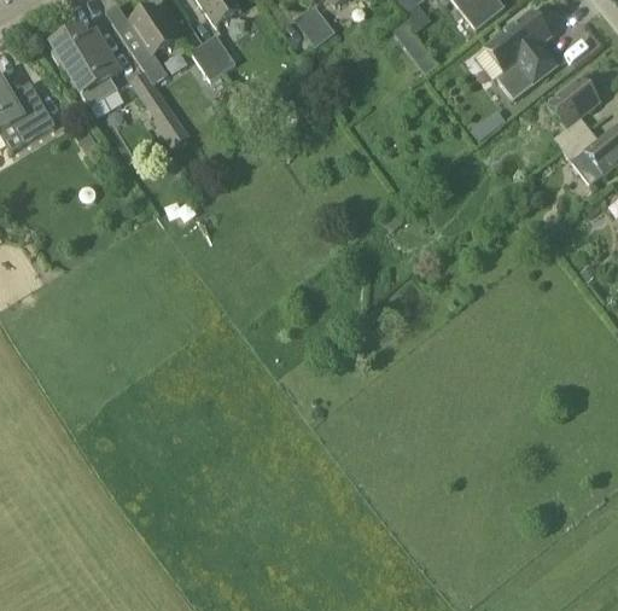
[(198,0),(215,25),(242,7),(237,0),(198,0)]
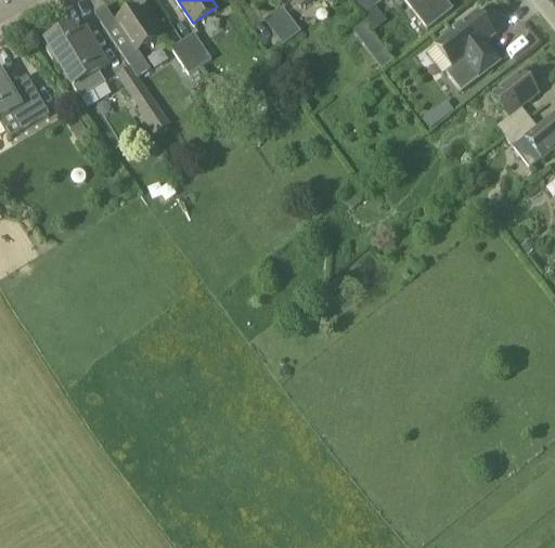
[(352,0),(362,13),(374,4),(371,0),(352,0)]
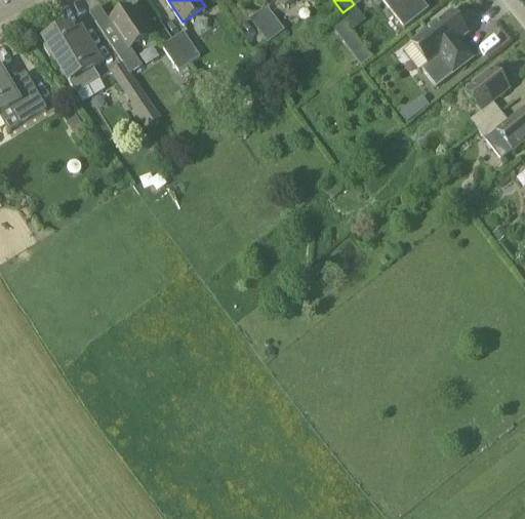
[(396,0),(399,3),(392,9),(404,25),(429,5),(425,0),(396,0)]
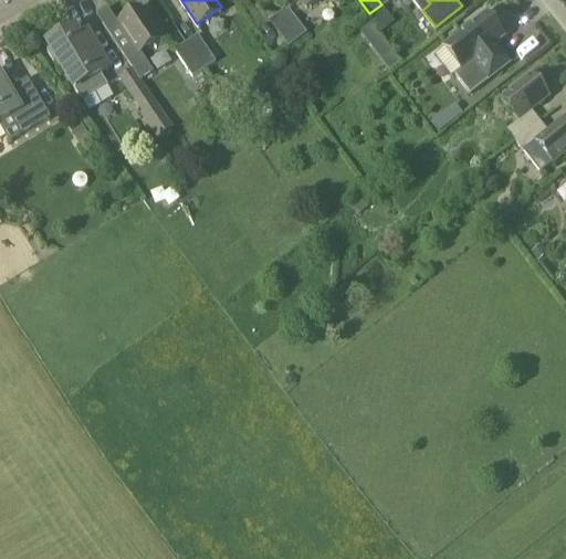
[(119,21),(108,29),(133,65),(140,76),(154,67),(143,50),(164,35),(140,2),(117,18),(119,21)]
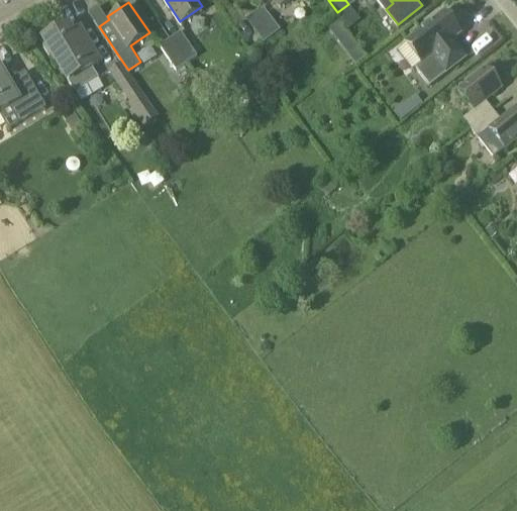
[(263,6),(248,17),(263,37),(278,26),(263,6)]
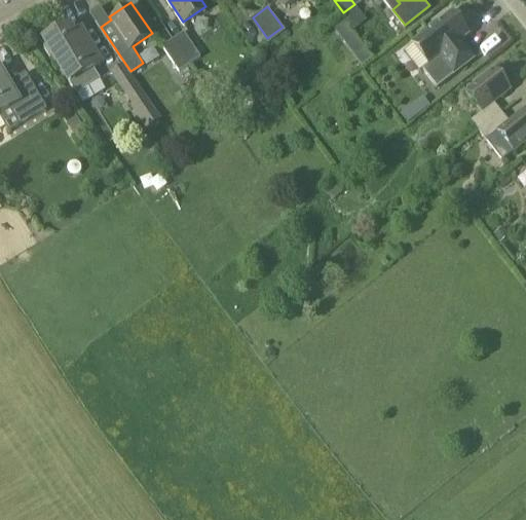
[(437,84),(475,56),(460,38),(468,32),(451,9),(412,39),(428,61),(422,66),(437,84)]
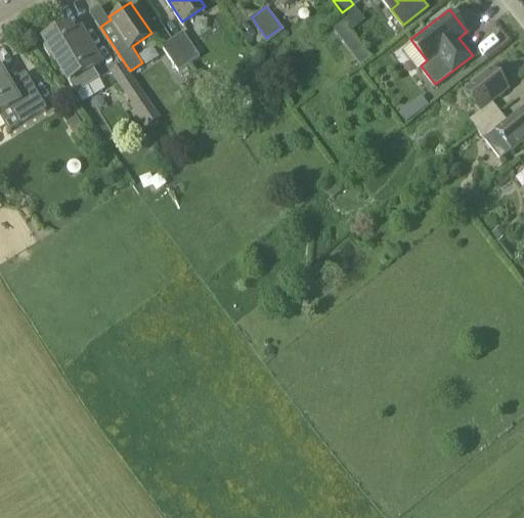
[(331,23),(340,35),(351,27),(341,14),(331,23)]
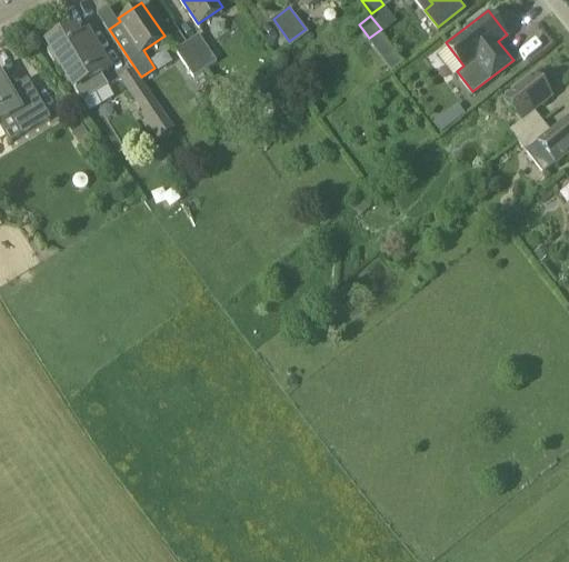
[(82,31),(77,21),(47,39),(50,43),(47,46),(53,57),(57,56),(76,87),(78,86),(85,97),(110,81),(103,70),(112,64),(90,28),(82,31)]
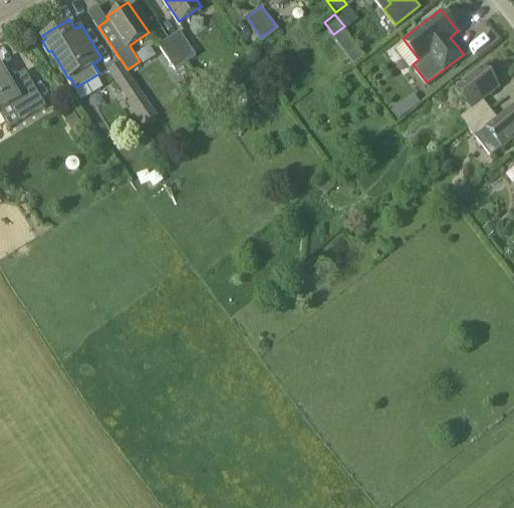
[(180,28),(170,35),(186,59),(196,52),(180,28)]
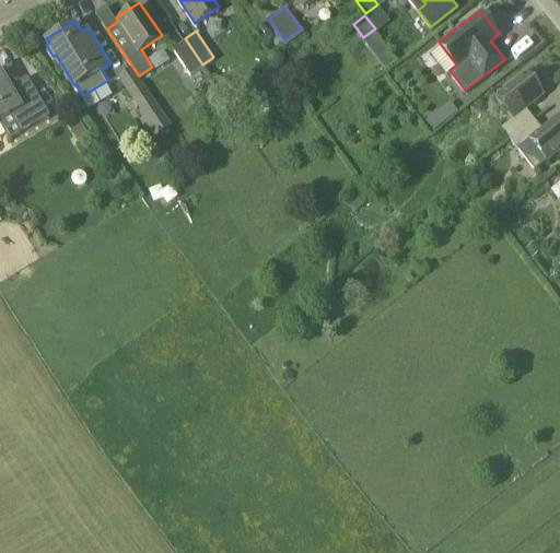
[(185,38),(173,46),(190,72),(202,65),(185,38)]
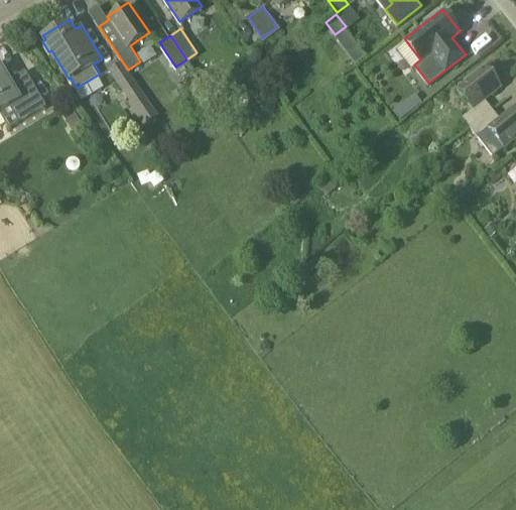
[(121,59),(109,68),(130,100),(143,92),(128,70),(121,59)]
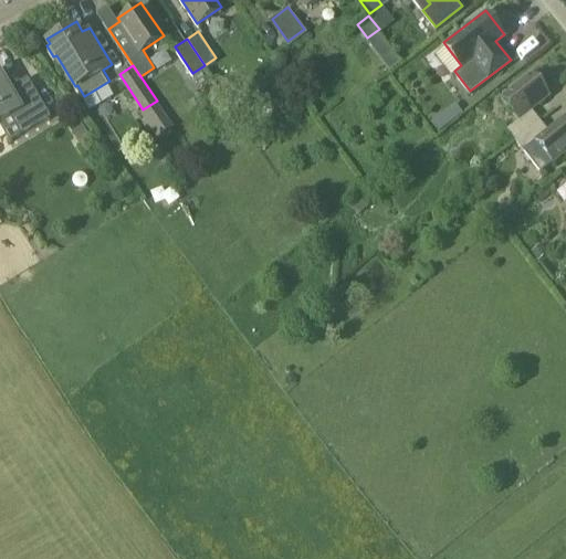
[(0,122),(9,137),(50,112),(33,83),(16,94),(10,84),(0,67),(0,122)]
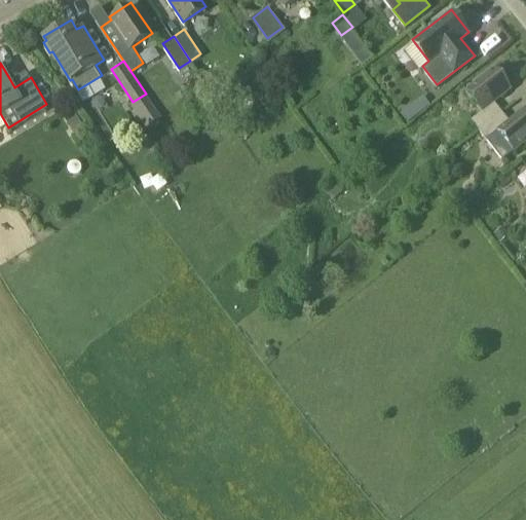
[(494,66),(465,88),(481,108),(471,117),(479,127),(502,109),(494,99),(511,86),(494,66)]
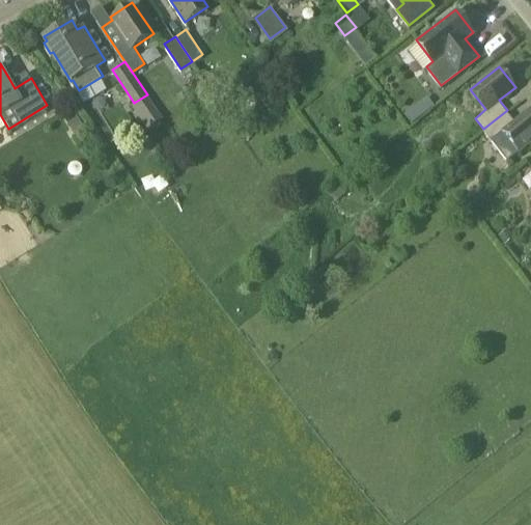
[(427,94),(416,104),(423,113),(435,104),(427,94)]
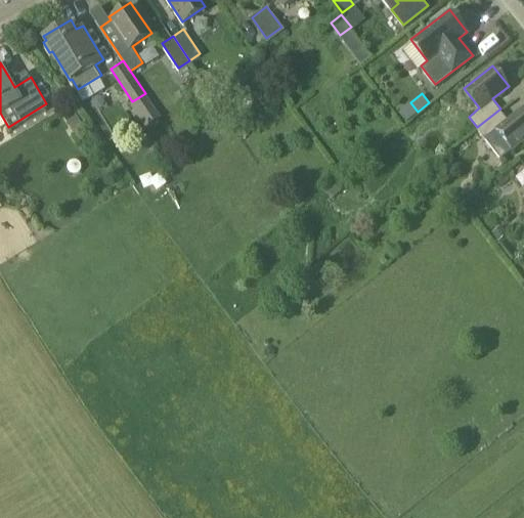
[(73,104),(61,111),(74,131),(85,124),(73,104)]
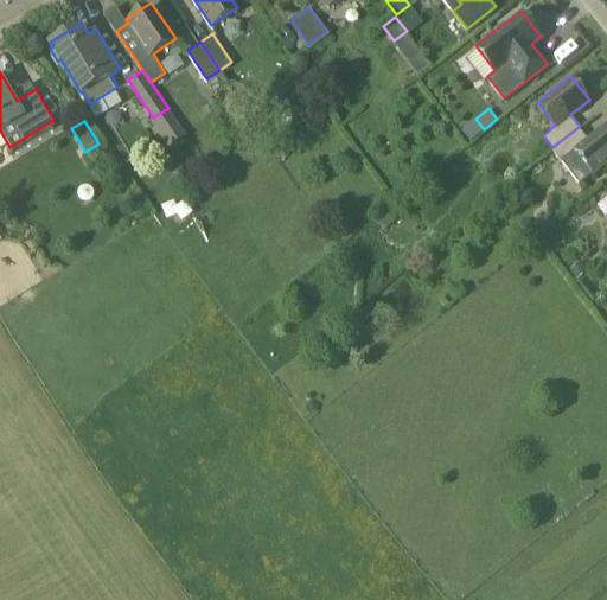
[(580,126),(553,147),(580,182),(606,159),(606,121),(588,136),(580,126)]
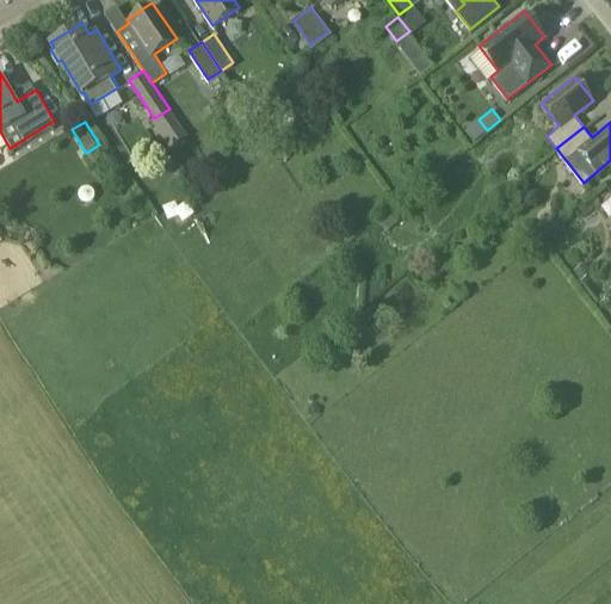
[(520,177),(508,185),(518,197),(529,189),(520,177)]
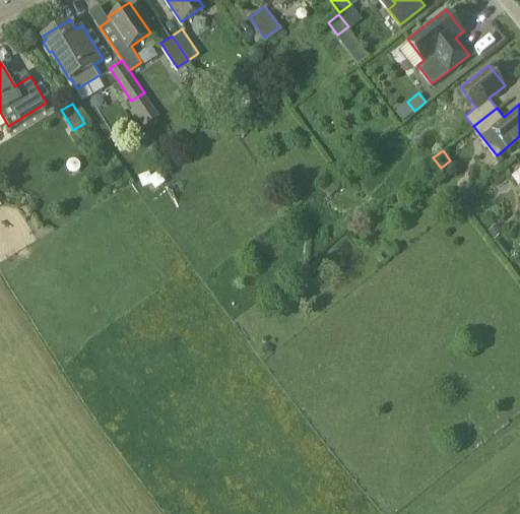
[(336,175),(323,185),(330,194),(343,184),(336,175)]
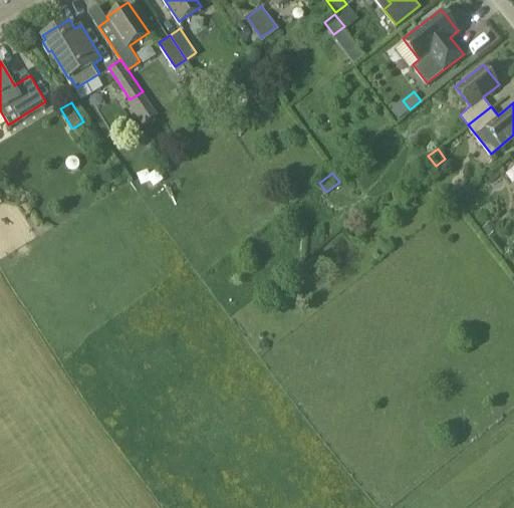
[(491,217),(482,224),(488,231),(497,224),(491,217)]
